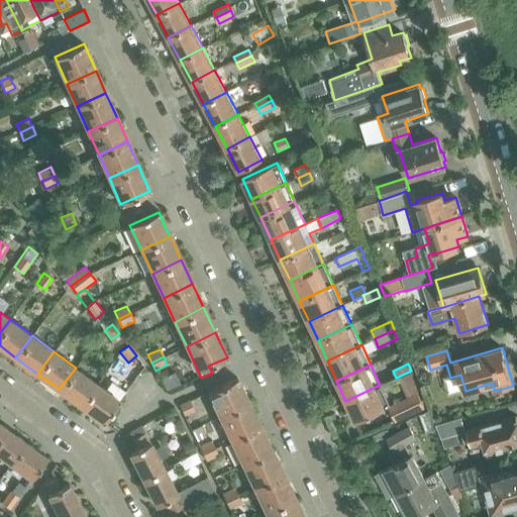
[(59,389),(81,406),(97,384),(76,368),(59,389)]
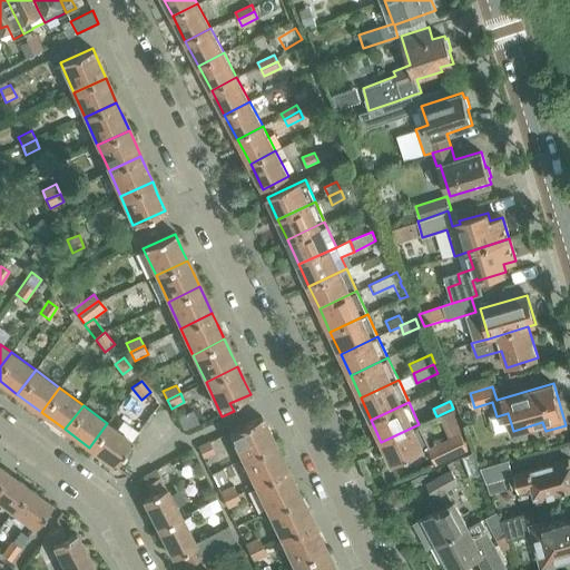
[(274,443),(267,429),(261,415),(229,431),(243,459),(274,443)]
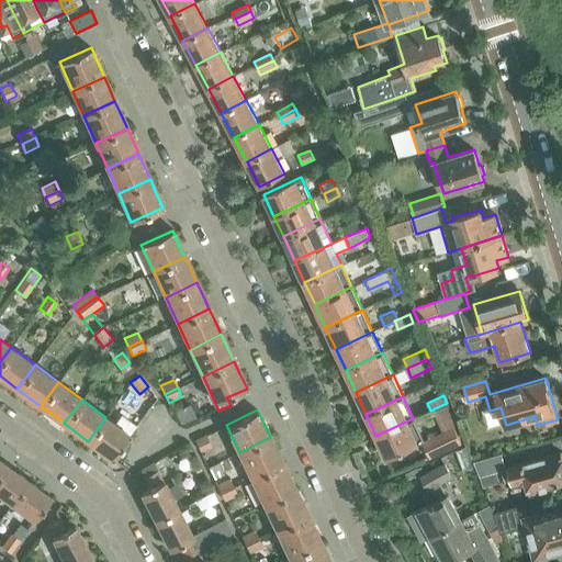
[(88,441),(112,459),(130,435),(105,417),(88,441)]
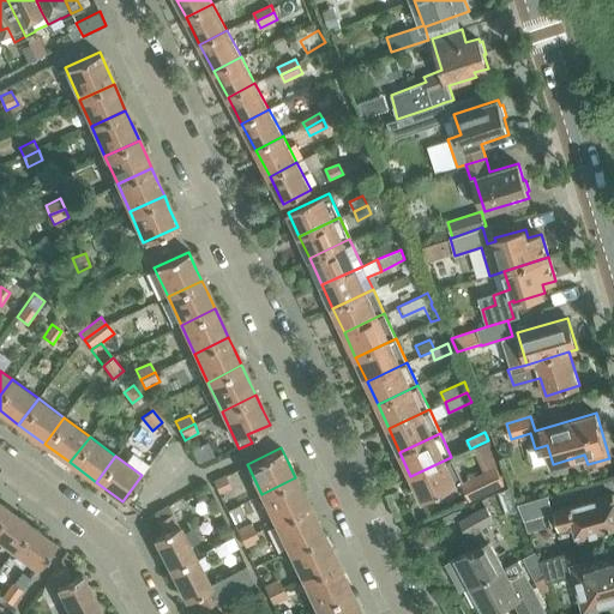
[(422,501),(462,482),(463,482),(462,481),(451,457),(410,476),(422,501)]
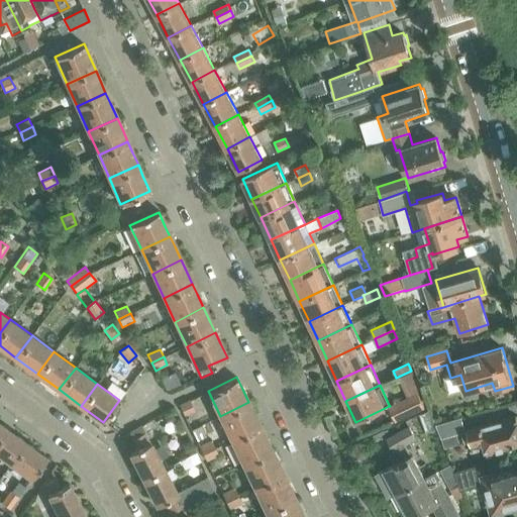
[(425,408),(418,393),(389,405),(390,406),(389,406),(395,422),(425,408)]
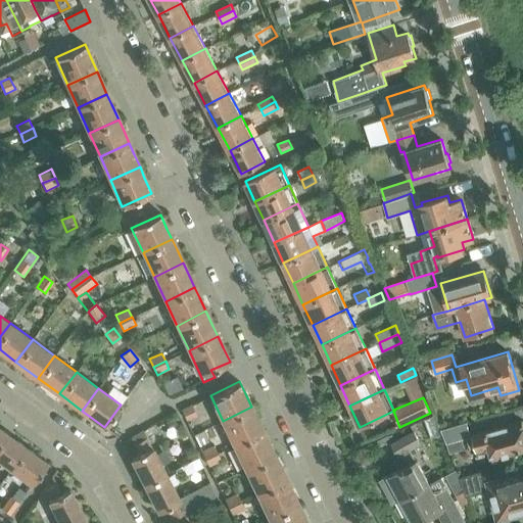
[(197,416),(191,405),(181,410),(186,421),(197,416)]
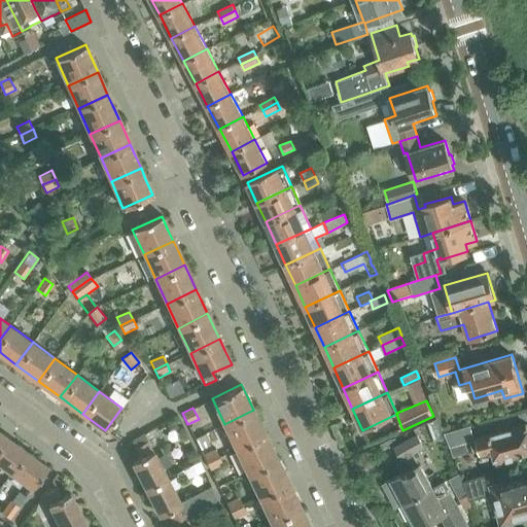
[(266,435),(253,410),(224,424),(236,449),(266,435)]
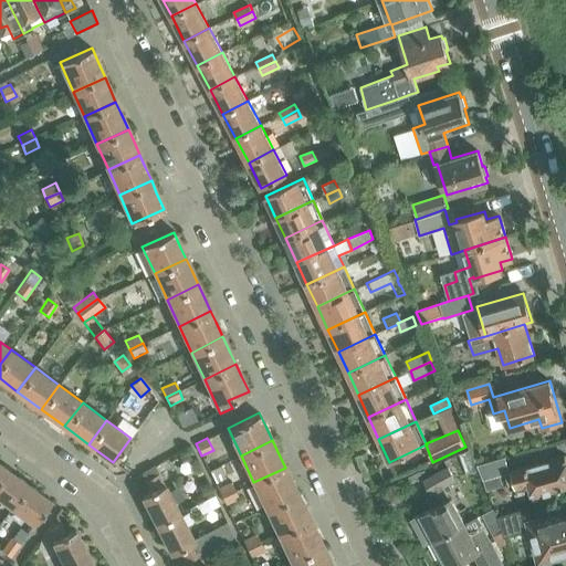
[(527,485),(531,495),(565,485),(565,457),(565,456),(510,471),(505,456),(478,464),(483,481),(504,474),(510,491),(527,485)]
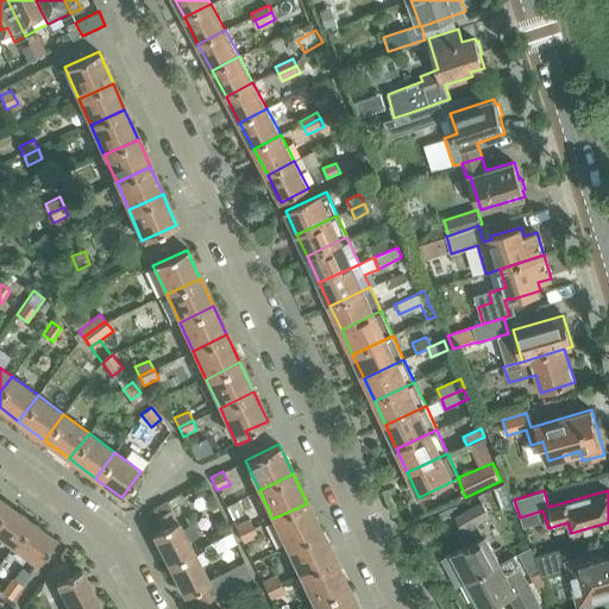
[(452,553),(468,582),(500,564),(484,537),(482,538),(475,523),(489,516),(481,502),(456,516),(463,532),(468,529),(475,541),(452,553)]
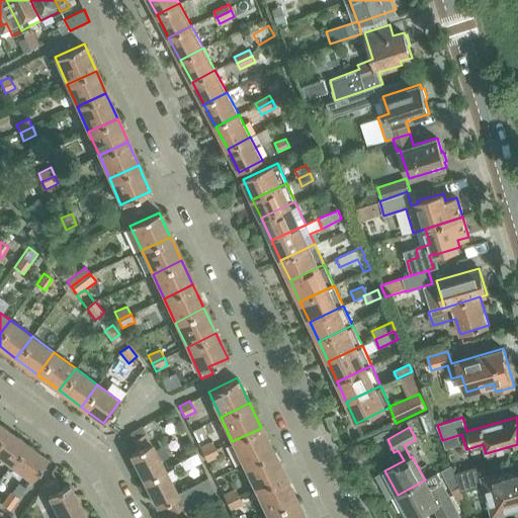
[(0,455),(11,464),(26,443),(6,428),(0,436),(0,455)]
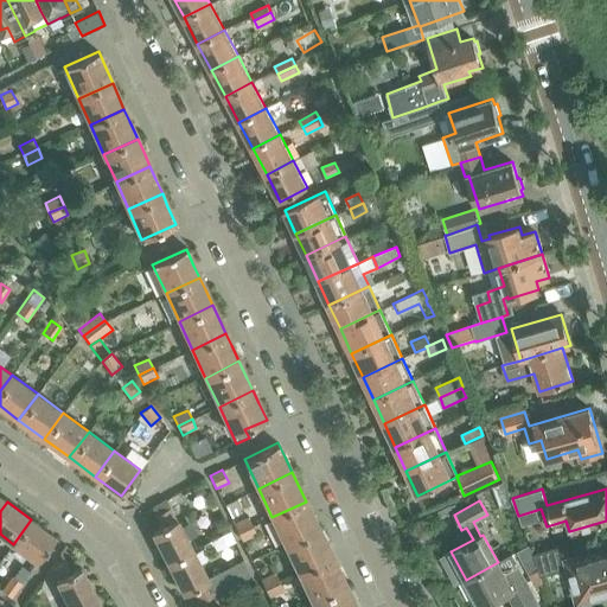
[(319,529),(306,502),(272,517),(285,544),(319,529)]
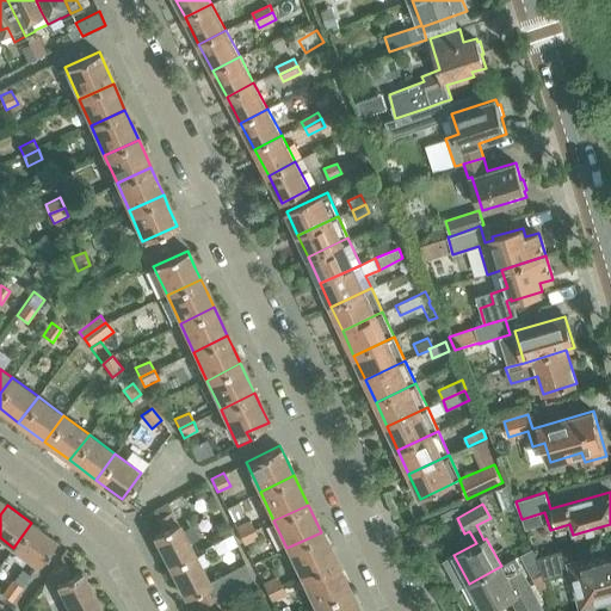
[(153,535),(168,566),(192,554),(177,523),(177,524),(170,511),(156,518),(162,530),(153,535)]
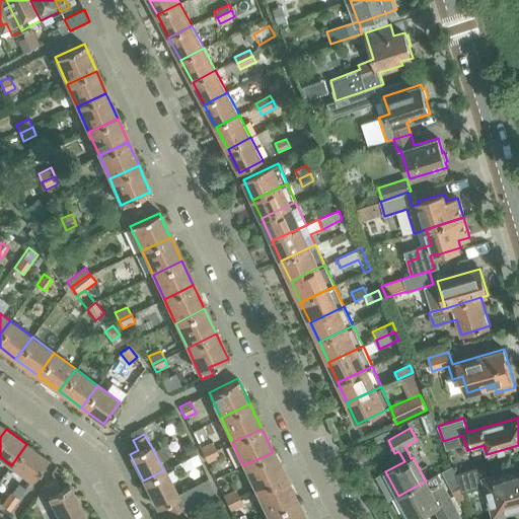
[(216,449),(212,441),(200,447),(204,455),(216,449)]
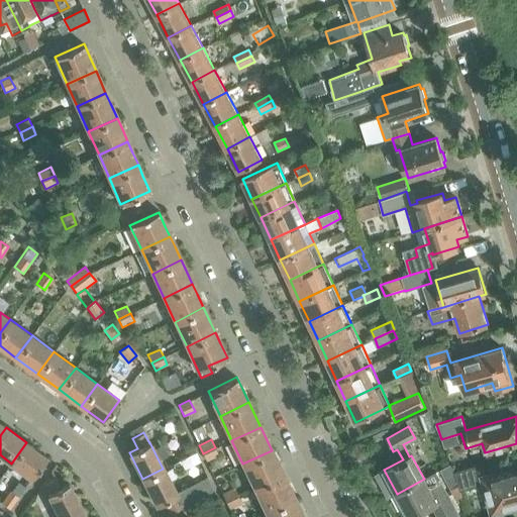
[(31,479),(46,458),(46,457),(26,442),(11,463),(31,479)]
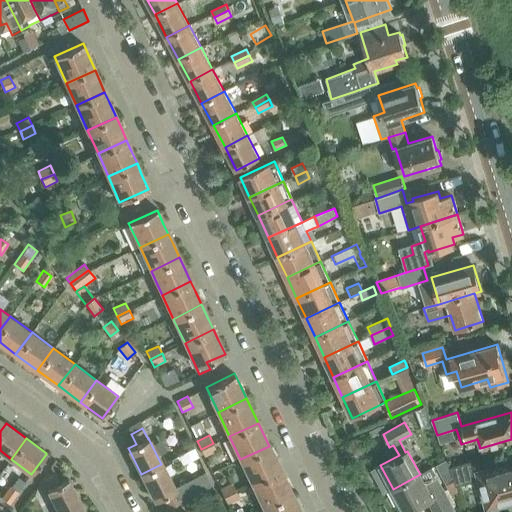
[(217,451),(213,443),(201,449),(204,457),(217,451)]
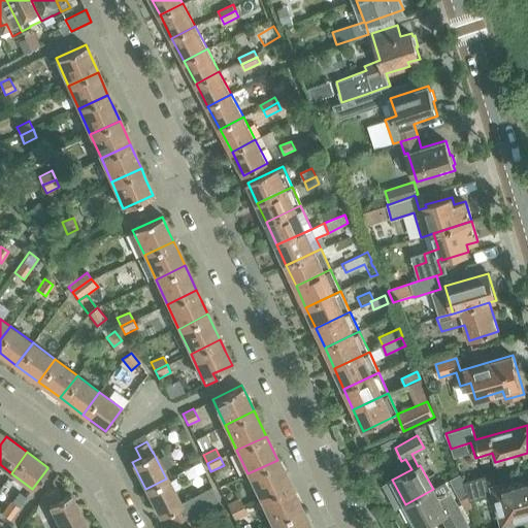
[(289,485),(277,460),(248,473),(260,498),(289,485)]
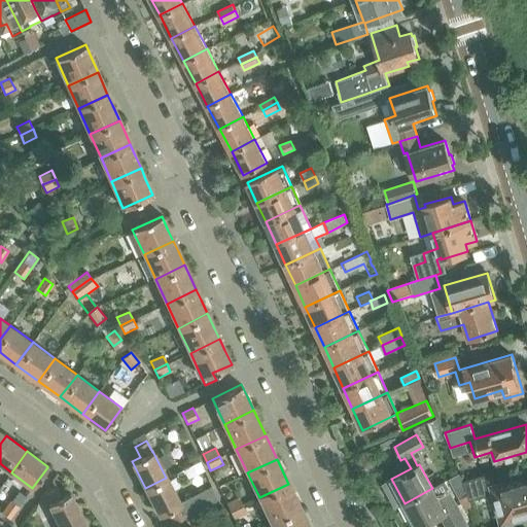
[(504,522),(511,523),(516,520),(519,517),(526,514),(526,478),(495,487),(491,473),(464,481),(469,500),(495,493),(501,517),(504,522)]
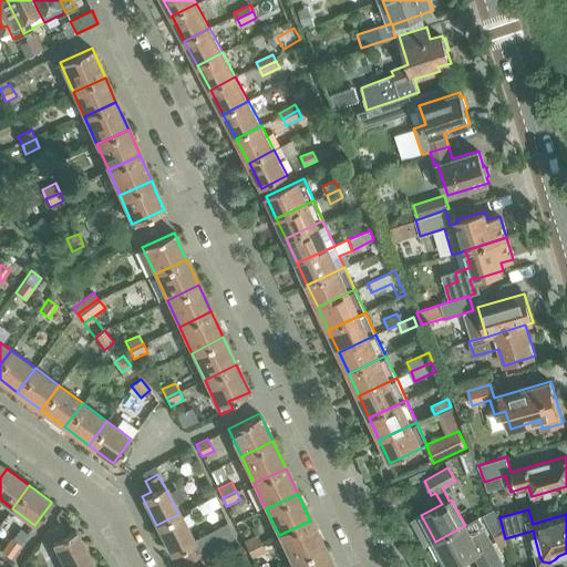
[(181,549),(186,560),(198,555),(235,537),(229,526),(194,544),(178,514),(156,525),(172,555),(181,549)]
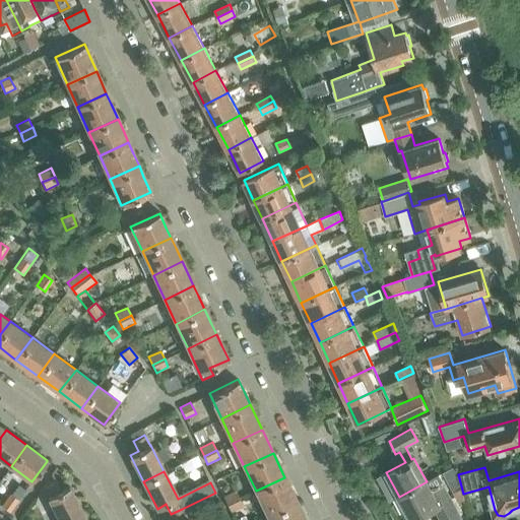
[(297,501),(284,477),(256,491),(267,515),(297,501)]
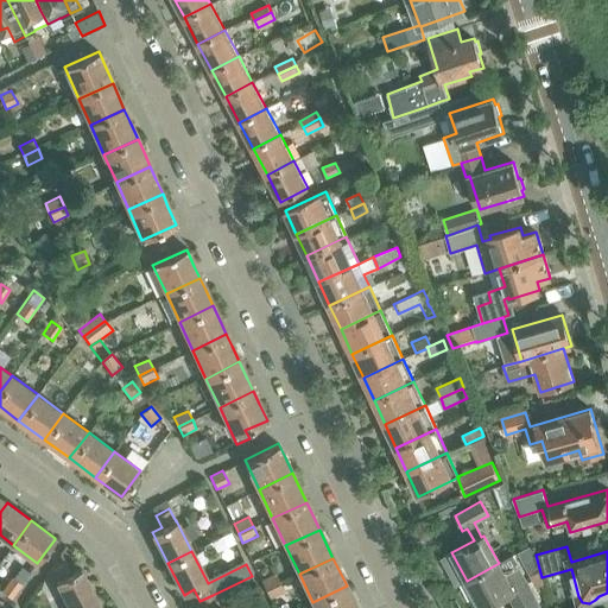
[(57,582),(70,607),(80,607),(96,600),(81,569),(71,574),(65,562),(51,569),(57,581),(57,582)]
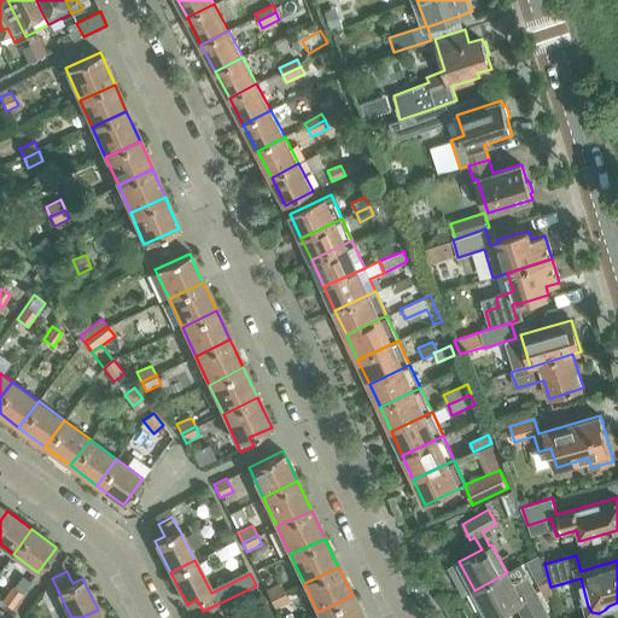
[(517,604),(524,617),(543,617),(549,616),(525,572),(511,581),(507,572),(474,590),(489,617),(490,617),(493,617),(507,617),(508,616),(506,611),(517,604)]
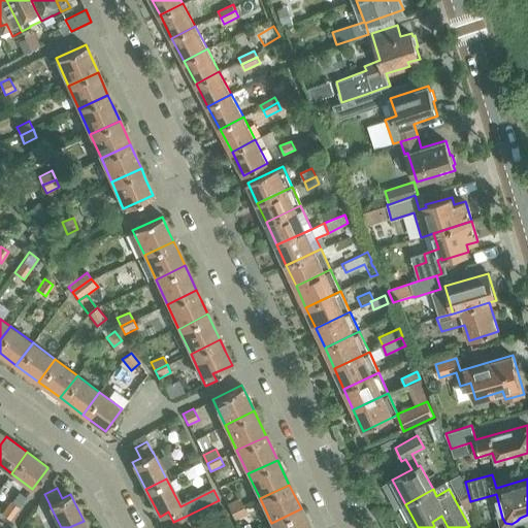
[(243,506),(239,498),(226,503),(230,512),(243,506)]
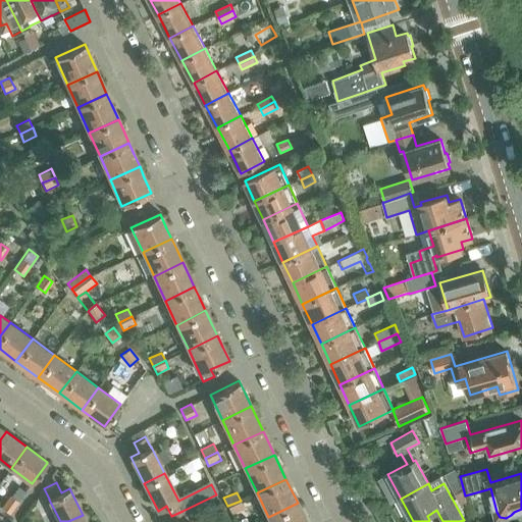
[(10,514),(18,502),(10,496),(1,508),(10,514)]
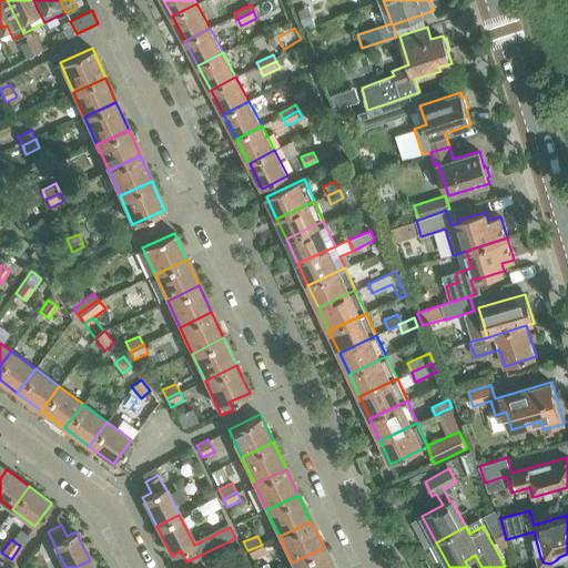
[(265,553),(262,545),(247,550),(252,559),(265,553)]
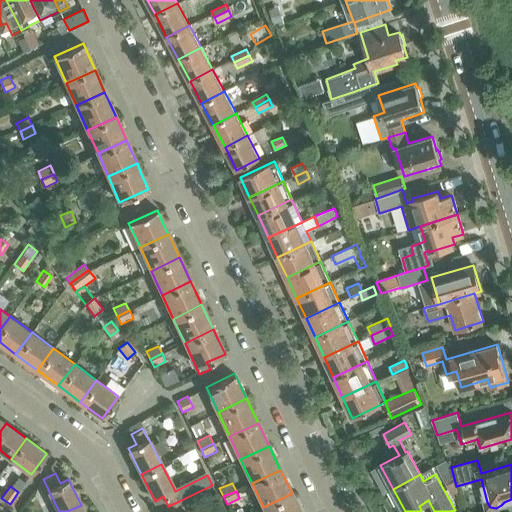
[(300,511),(292,493),(263,507),(265,511),(300,511)]
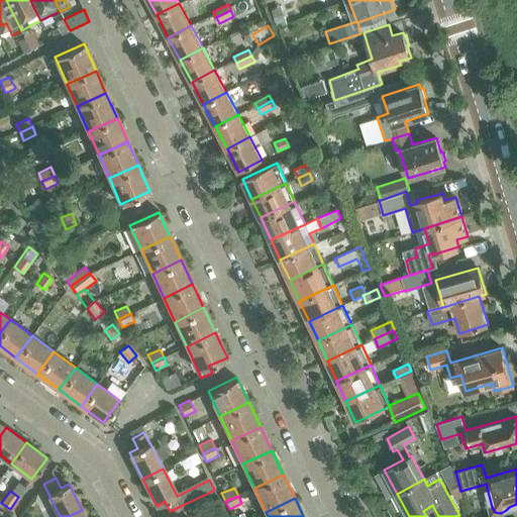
[(187,516),(187,515),(186,516),(181,506),(170,511),(172,516),(187,516)]
